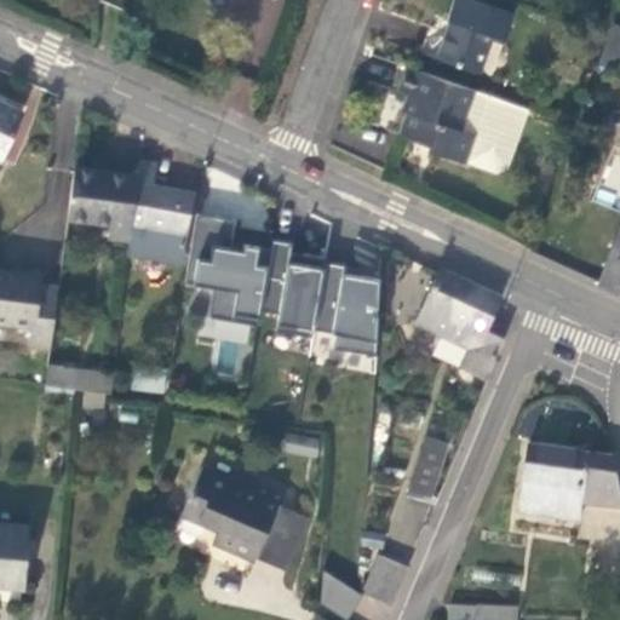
[(511,12),(477,0),(451,0),(448,6),(446,16),(449,17),(445,29),(431,24),(423,50),(478,69),(491,32),(503,36),(511,12)]
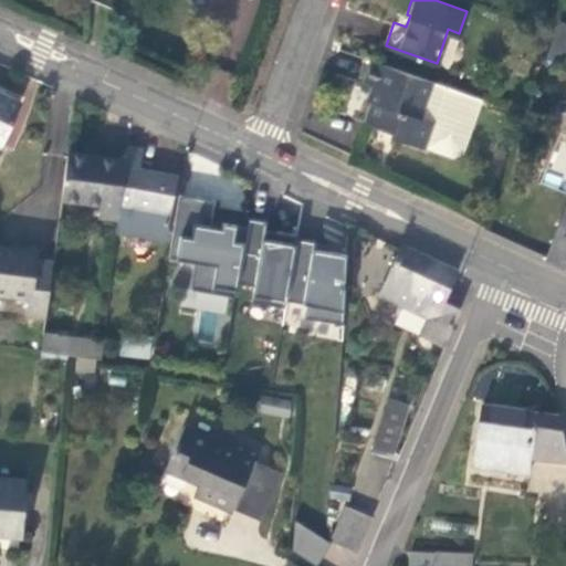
[(565,20),(559,18),(557,25),(546,54),(553,58),(565,20)]
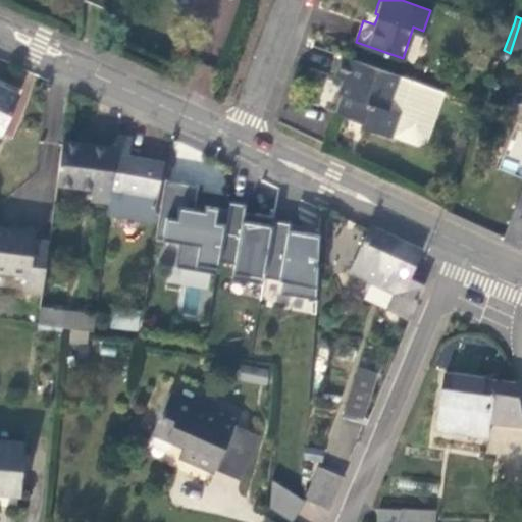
[(521,52),(521,18),(510,53),(520,56),(521,52)]
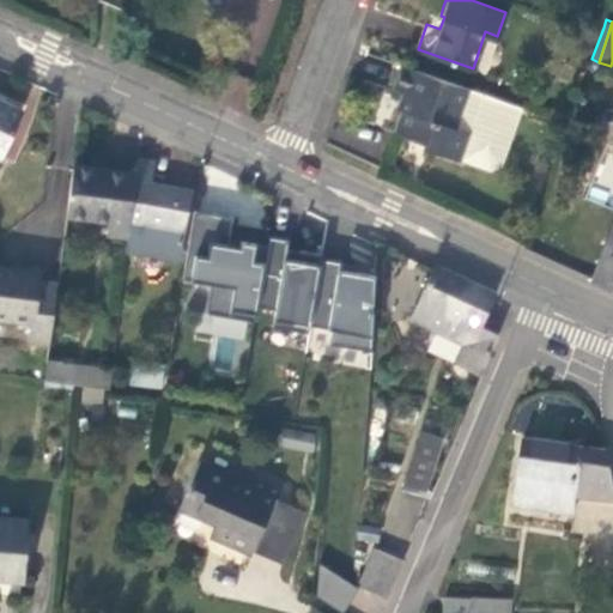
[(499,163),(520,105),(400,62),(392,87),(406,92),(401,107),(393,129),(428,141),(429,149),(457,158),(459,157),(487,168),(499,163)]
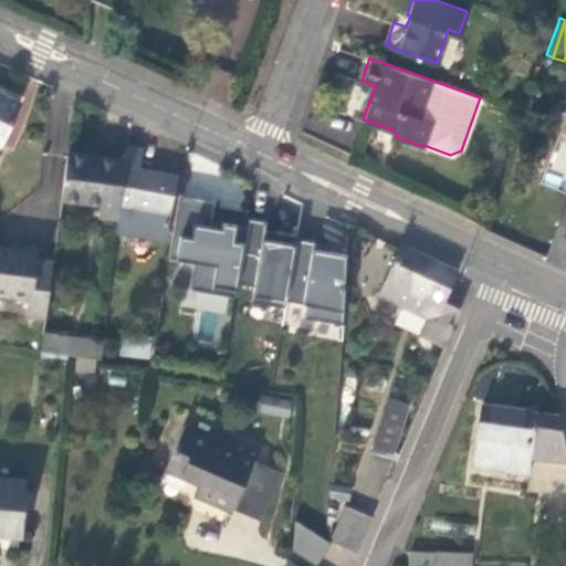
[(0,144),(1,145),(21,102),(0,92),(0,144)]
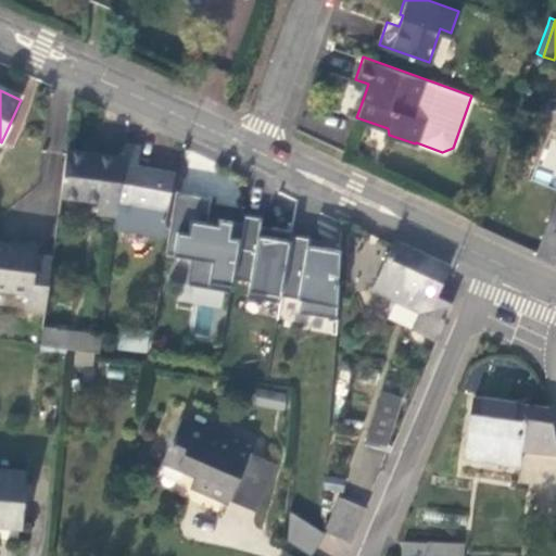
[(161,229),(172,172),(136,165),(140,144),(125,141),(124,154),(123,162),(116,212),(114,225),(119,226),(121,222),(161,229)]
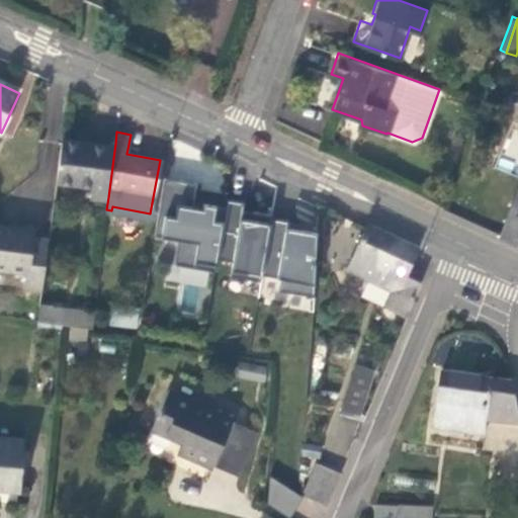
[(108,197),(114,151),(115,144),(63,138),(57,178),(92,183),(90,194),(108,197)]
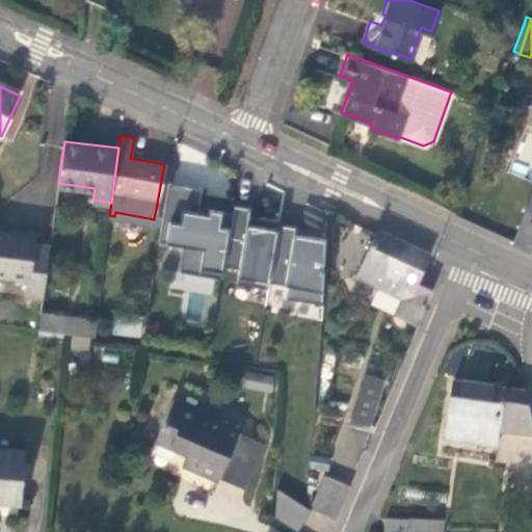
[(223,266),(233,211),(209,207),(208,212),(200,211),(203,191),(168,186),(158,243),(184,247),(180,273),(220,280),(223,266)]
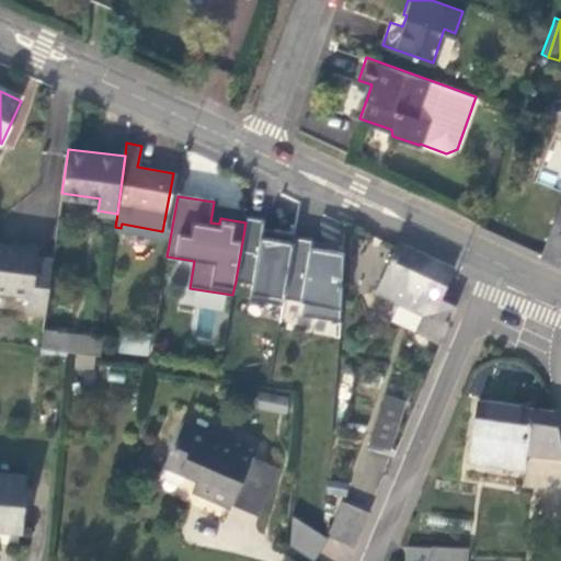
[(284,296),(294,236),(295,232),(263,228),(264,219),(247,216),(245,222),(236,281),(252,284),(250,299),(283,305),(284,296)]
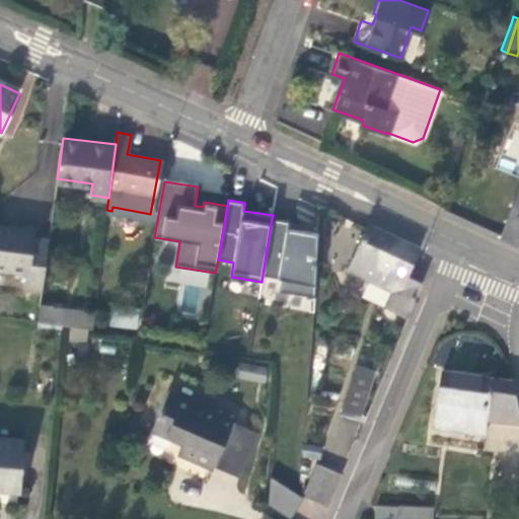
[(318,298),(317,235),(301,231),(302,224),(272,218),(263,274),(280,278),(278,292),(318,298)]
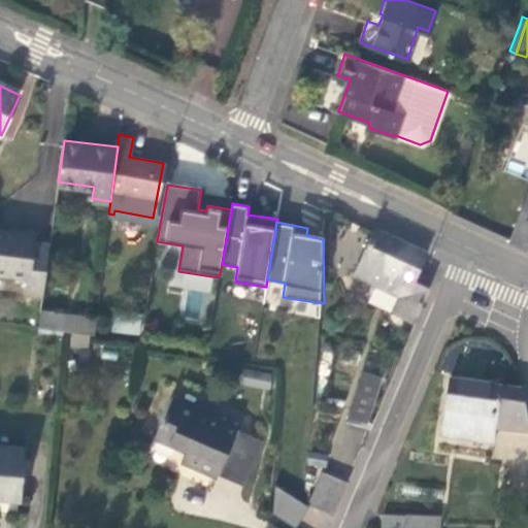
[(414,281),(427,253),(375,229),(373,232),(354,273),(400,296),(392,314),(413,323),(429,288),(414,281)]
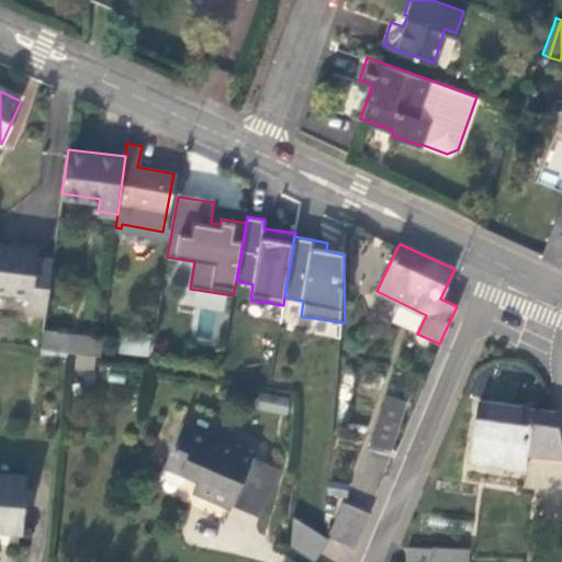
[(45,314),(53,260),(36,258),(37,249),(0,245),(0,292),(31,296),(27,312),(45,314)]
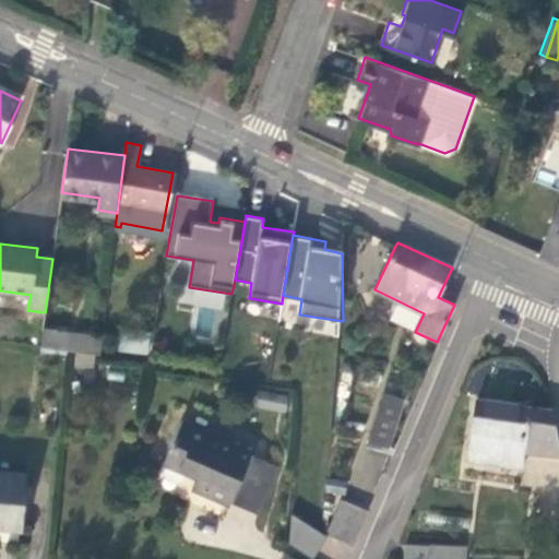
[(100,355),(103,335),(43,329),(42,346),(70,351),(100,355)]
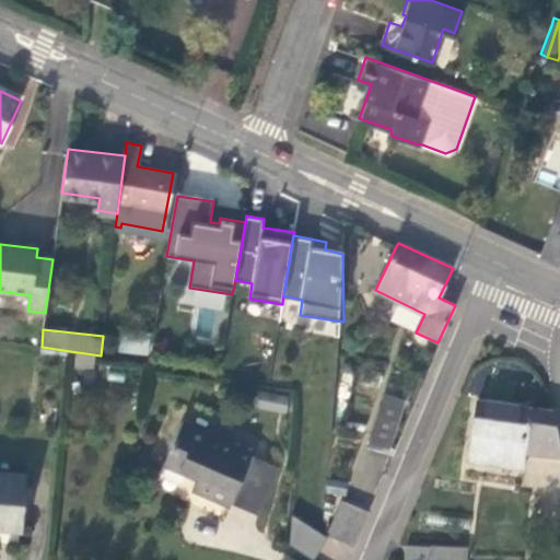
[(148,353),(150,333),(121,329),(119,350),(148,353)]
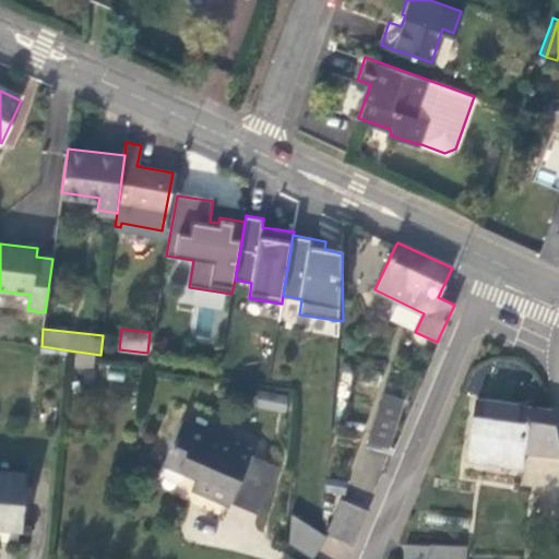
[(284,412),(287,395),(259,390),(256,405),(284,412)]
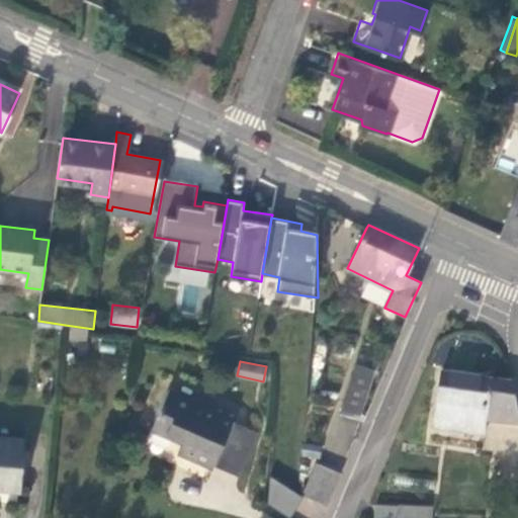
[(360,417),(374,369),(354,363),(340,409),(360,417)]
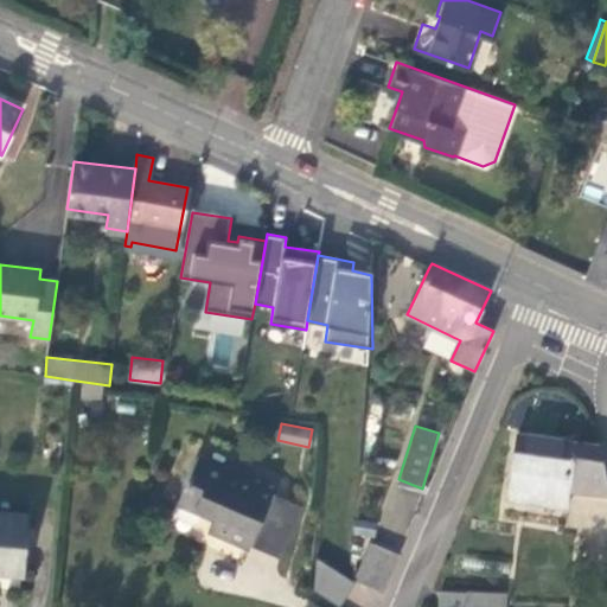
[(606,497),(606,494),(596,449),(517,438),(508,503),(568,511),(568,493),(606,497)]
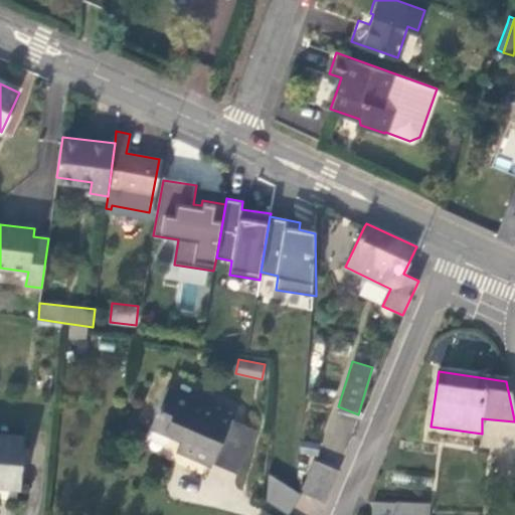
[(242,447),(249,431),(230,421),(231,418),(233,414),(168,387),(151,427),(181,441),(176,452),(211,468),(212,463),(223,439),(242,447)]
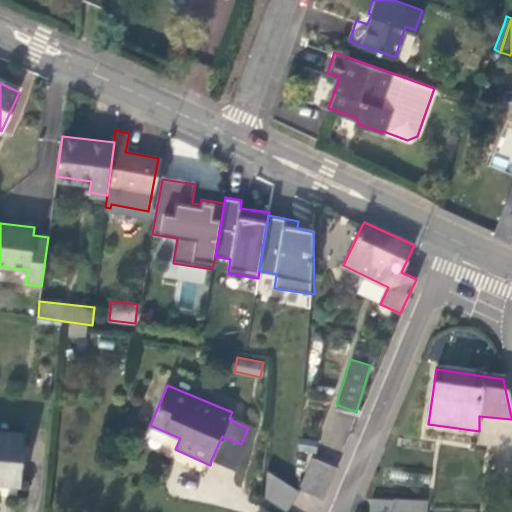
[(241,444),(222,436),(211,460),(236,471),(256,427),(230,416),(229,419),(248,428),(241,444)]
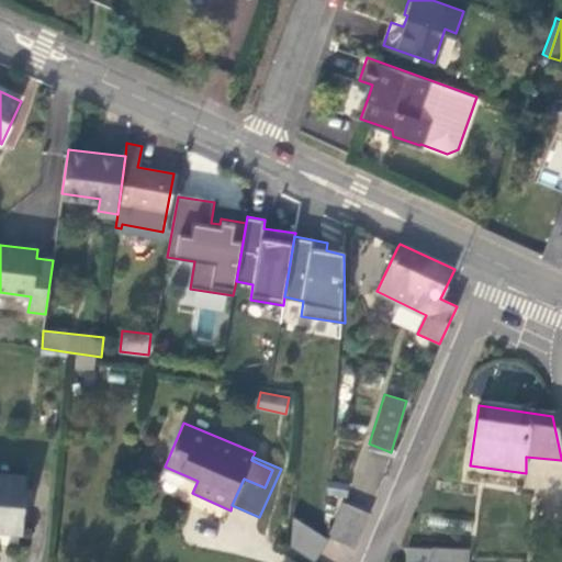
[(0,543),(19,546),(25,476),(0,474),(0,543)]
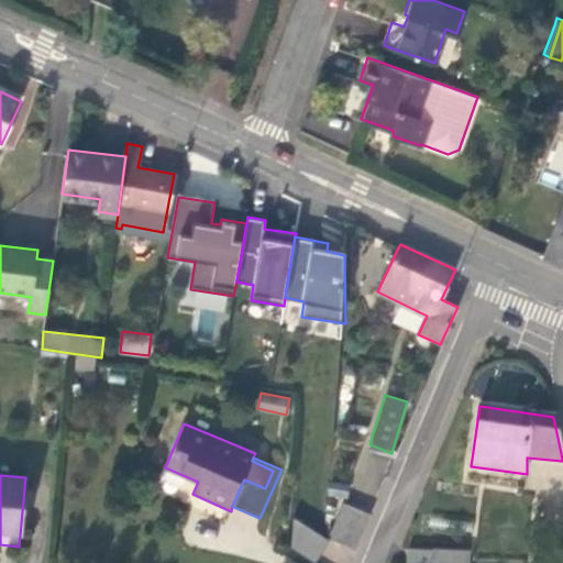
[(356,549),(371,515),(343,503),(329,538),(356,549)]
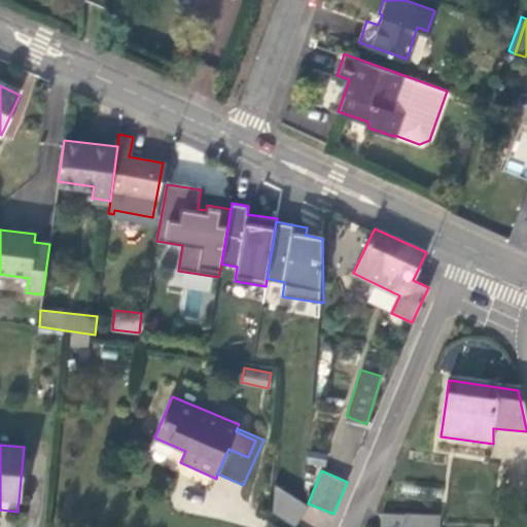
[(267,511),(294,526),(307,504),(279,488),(267,511)]
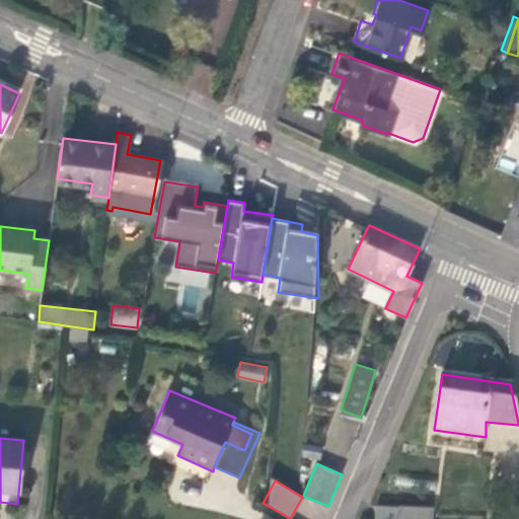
[(398,518),(399,508),(375,507),(374,518),(398,518)]
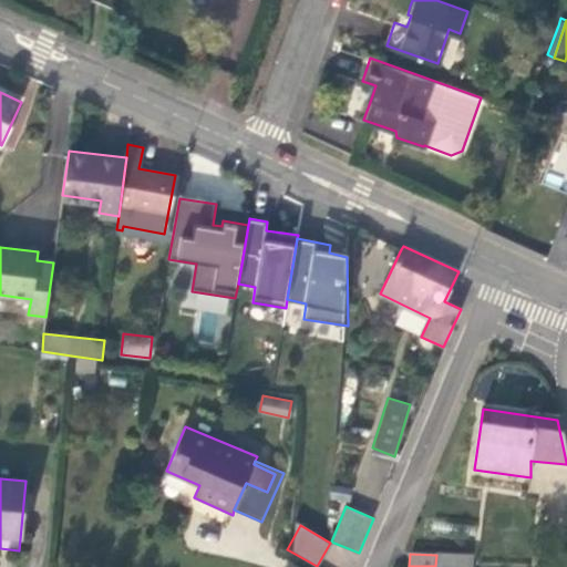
[(473,566),(474,556),(437,555),(437,566),(473,566)]
